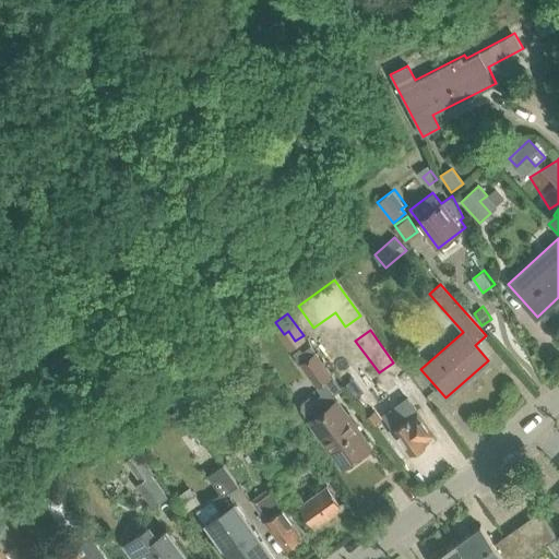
[(301,346),(294,352),(301,361),(300,363),(317,385),(332,376),(310,346),(305,351),(301,346)]
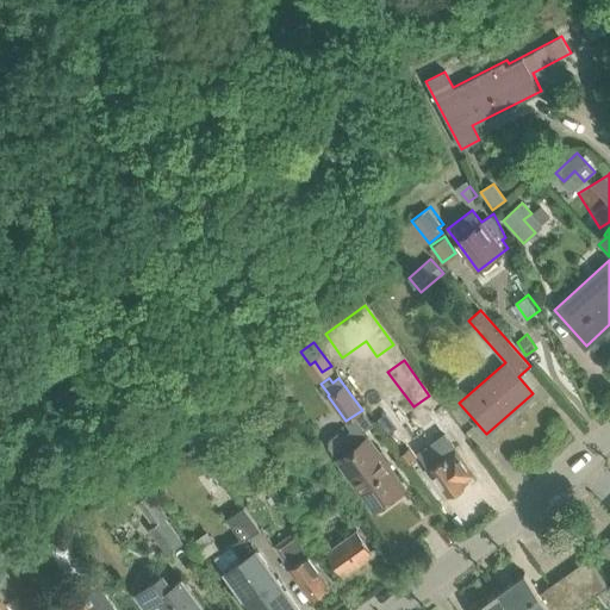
[(436,403),(424,412),(442,435),(454,427),(436,403)]
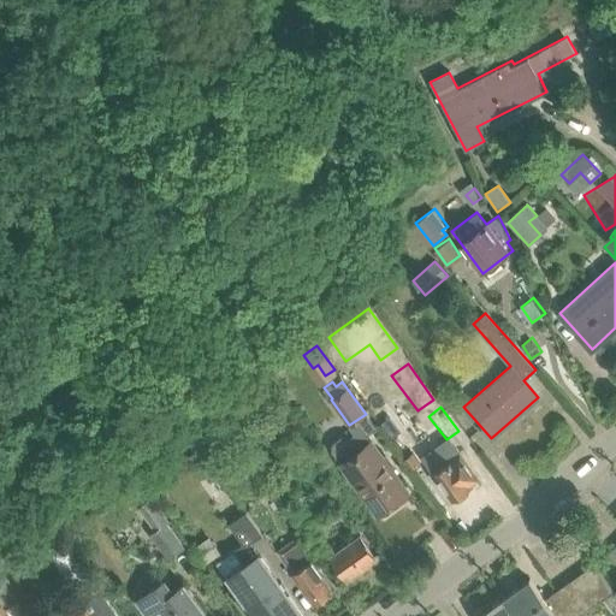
[(335,442),(332,450),(378,513),(407,491),(366,434),(375,427),(366,414),(349,425),(356,432),(350,436),(343,434),(335,442)]
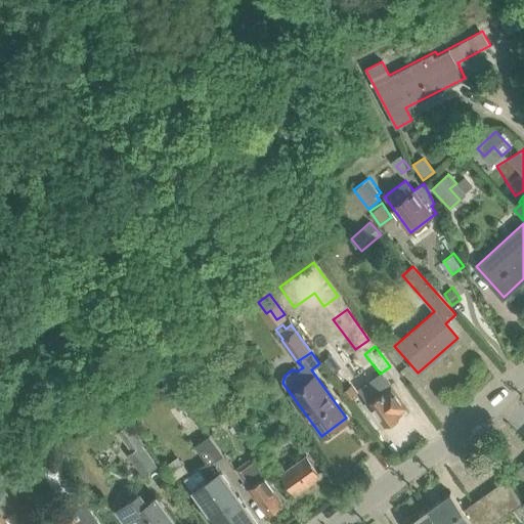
[(382,373),(359,389),(368,402),(365,403),(376,419),(379,417),(385,425),(387,424),(391,424),(398,420),(398,416),(400,413),(399,412),(406,407),(391,386),(382,373)]
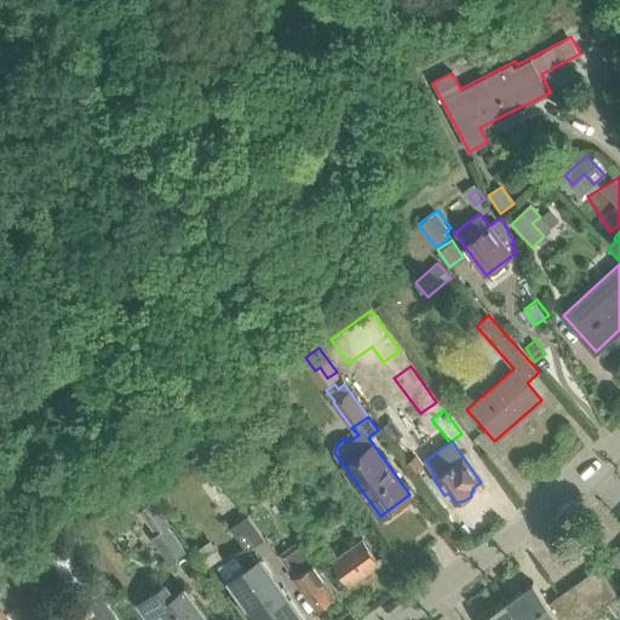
[(414,455),(406,463),(413,474),(423,468),(414,455)]
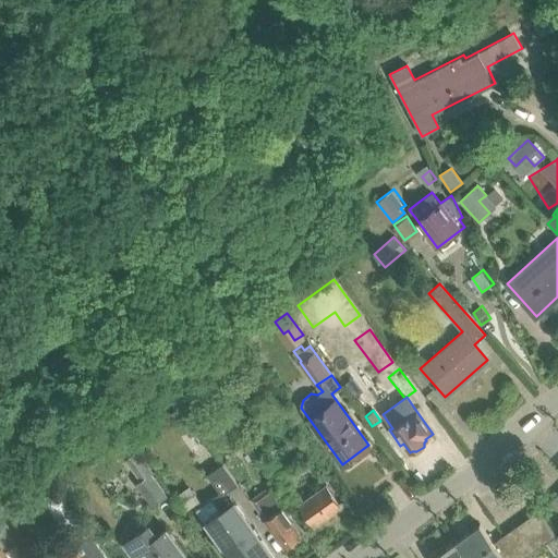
[(136,451),(125,459),(141,480),(136,484),(153,506),(167,495),(150,474),(153,472),(136,451)]
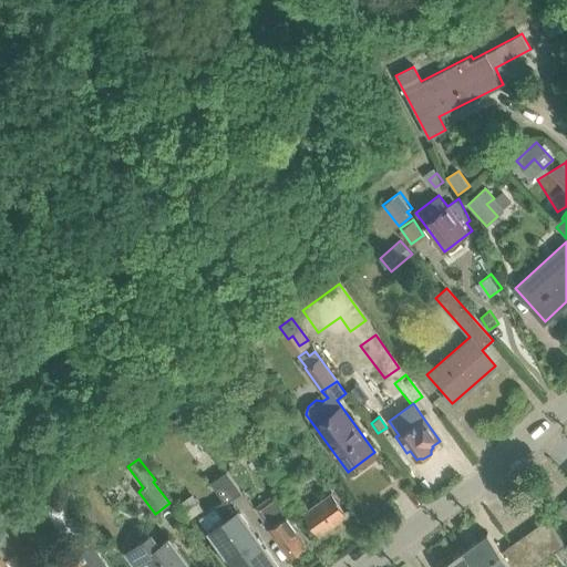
[(226,471),(210,482),(223,501),(216,506),(226,519),(209,531),(235,566),(272,566),(277,564),(230,500),(241,492),(226,471)]
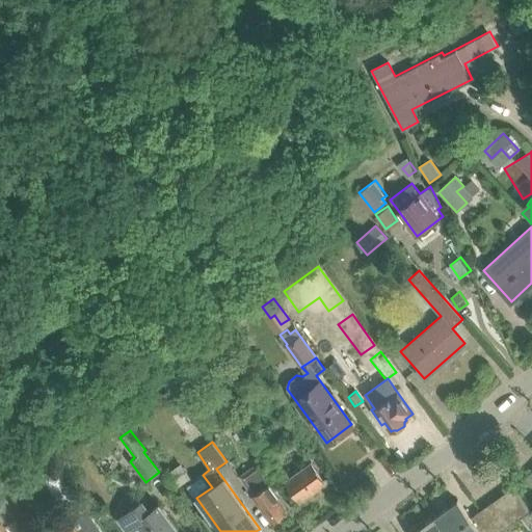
[(46,452),(32,462),(53,491),(67,512),(82,502),(50,458),(46,452)]
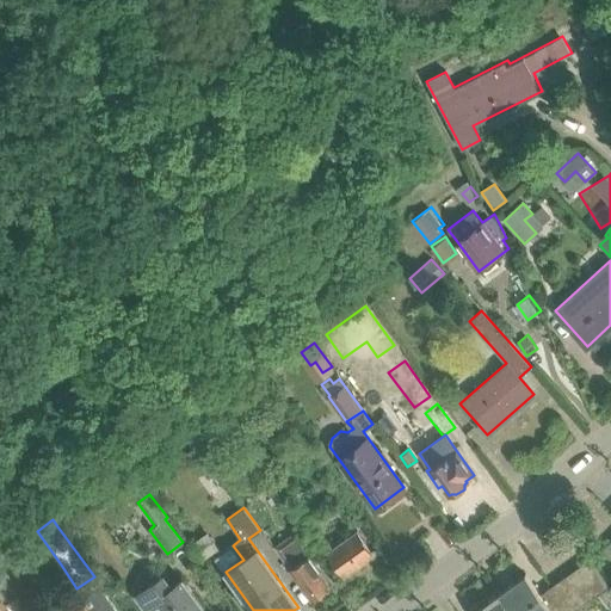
[(357,531),(327,551),(344,575),(374,555),(357,531)]
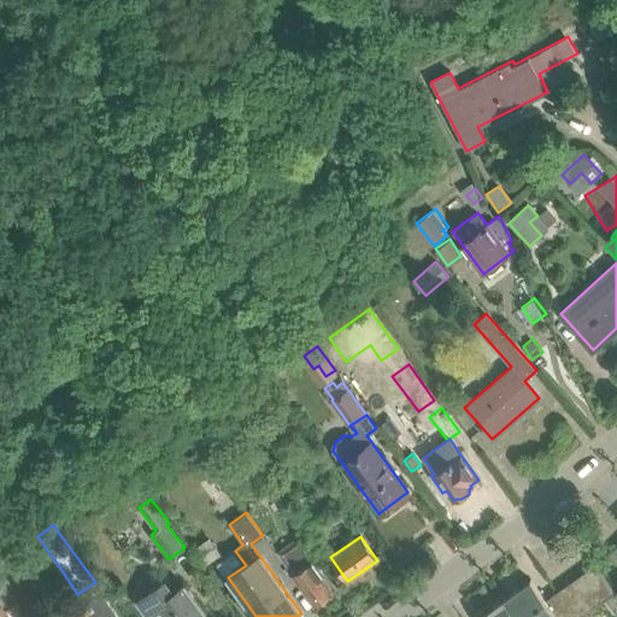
[(299,544),(286,553),(298,570),(293,574),(298,582),(315,605),(333,592),(311,560),(299,544)]
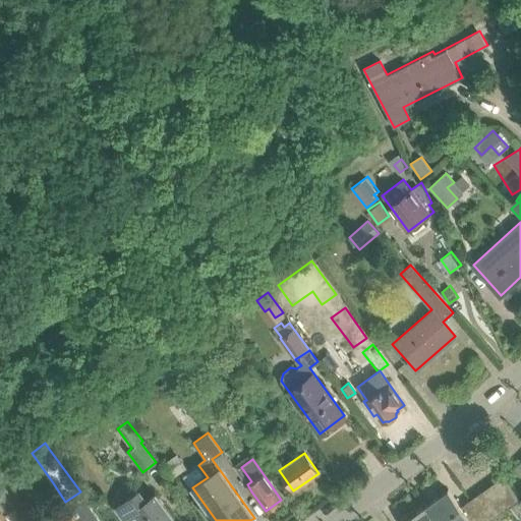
[(518,500),(501,477),(489,485),(506,508),(518,500)]
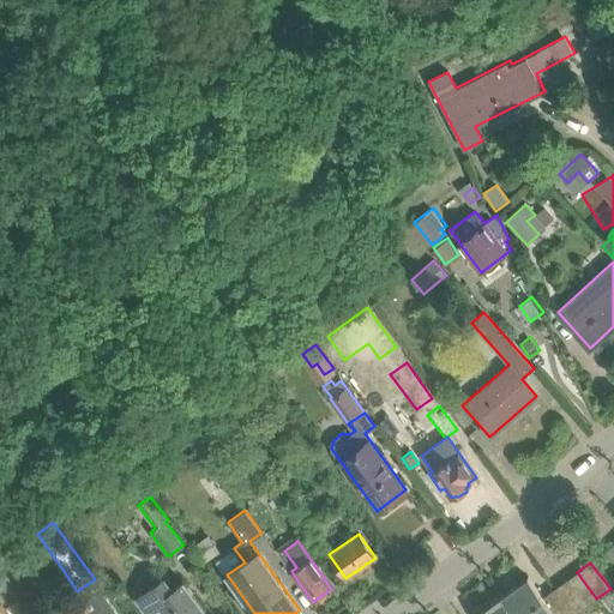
[(577,572),(565,579),(584,606),(596,599),(577,572)]
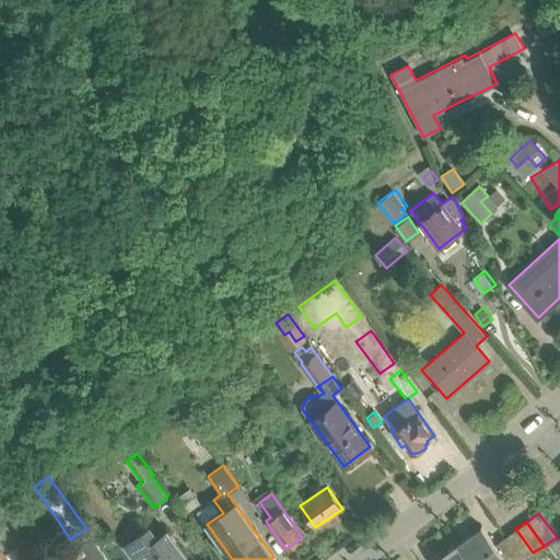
[(0,559),(8,559),(0,549),(0,544),(12,535),(6,525),(0,528),(0,559)]
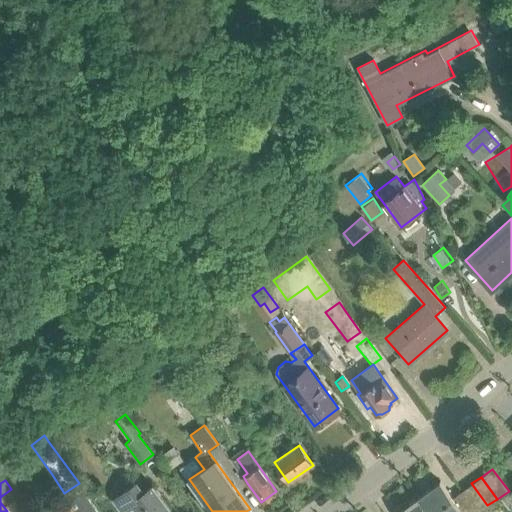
[(137,481),(113,498),(123,511),(172,511),(153,485),(144,491),(137,481)]
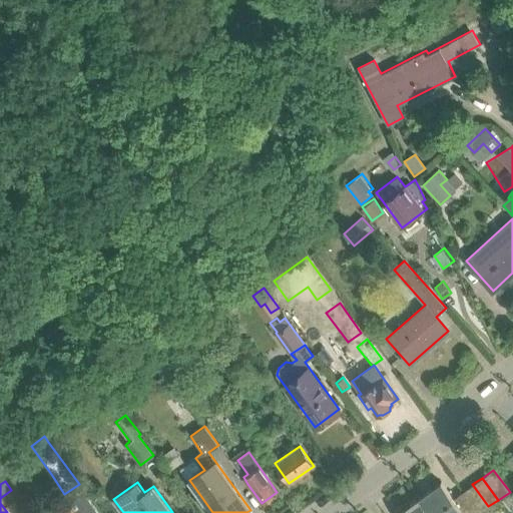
[(440,482),(419,497),(429,512),(459,512),(461,512),(476,512),(478,512),(462,491),(452,499),(440,482)]
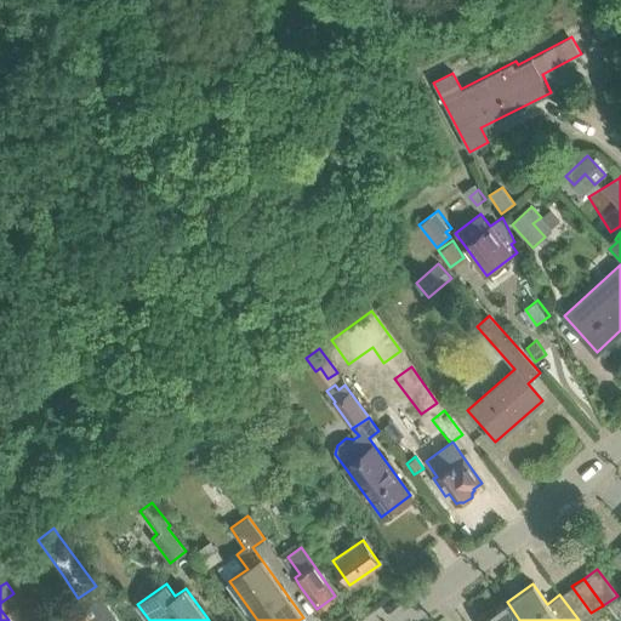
[(121,620),(97,586),(67,608),(73,615),(63,620),(121,620)]
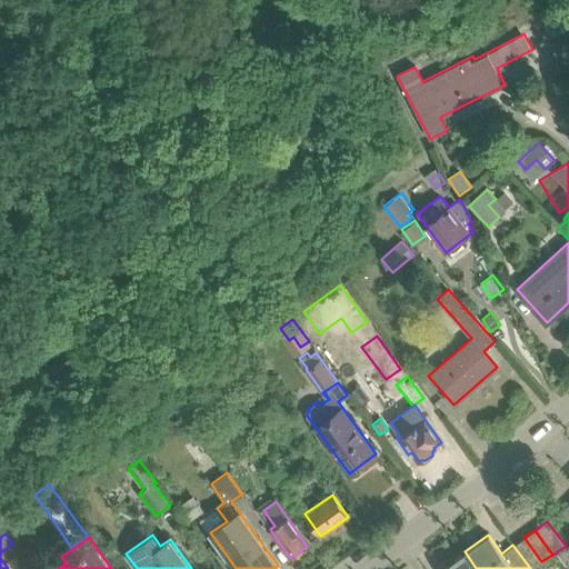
[(530,568),(541,561),(523,537),(512,545),(530,568)]
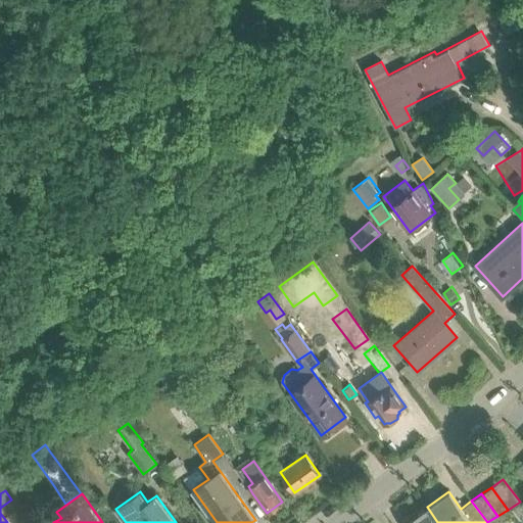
[(437,522),(427,507),(405,522),(437,522)]
